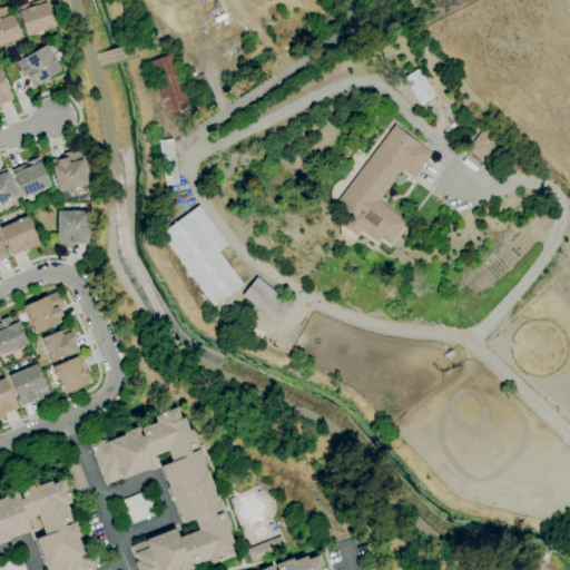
[(26,37),(17,7),(28,3),(38,0),(45,0),(46,2),(47,1),(56,27),(26,37)]
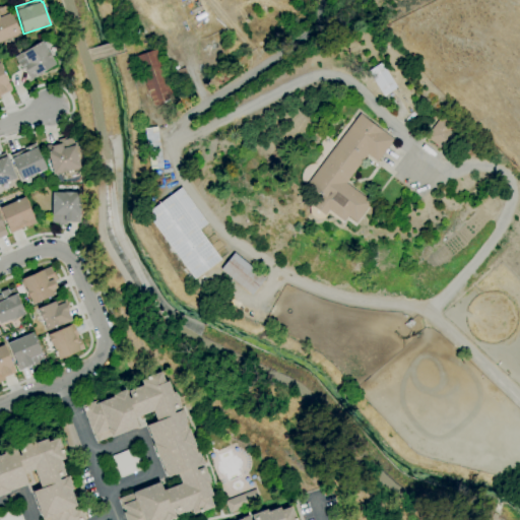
[(12,38),(0,43),(0,6),(2,6),(7,4),(11,12),(10,12),(20,34),(18,35),(18,37),(14,38),(12,38)]
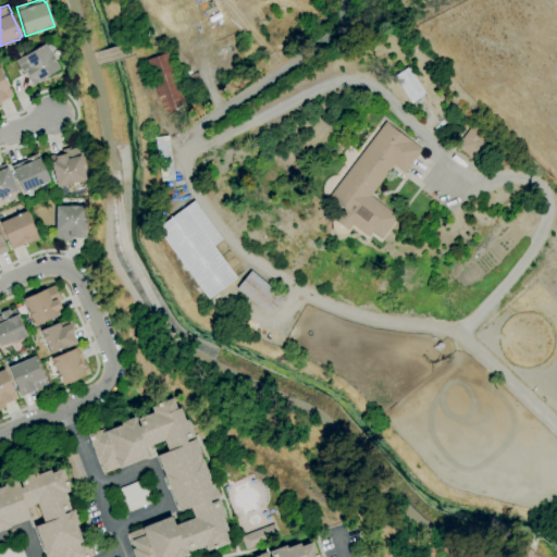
[(406,27),(403,21),(409,17),(412,24),(406,27)]
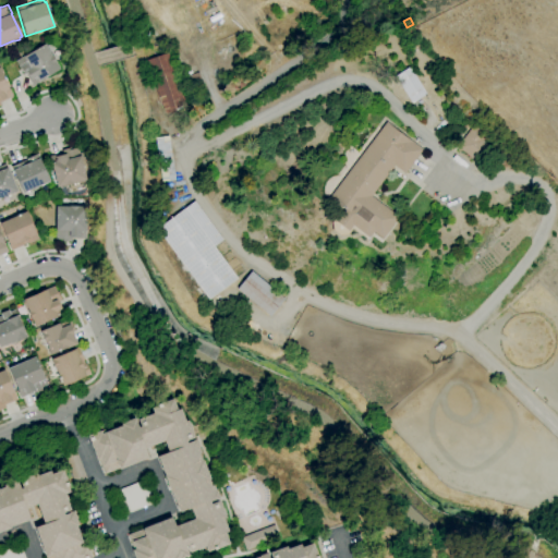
[(33,86),(23,69),(21,70),(16,62),(45,45),(60,70),(33,86)]
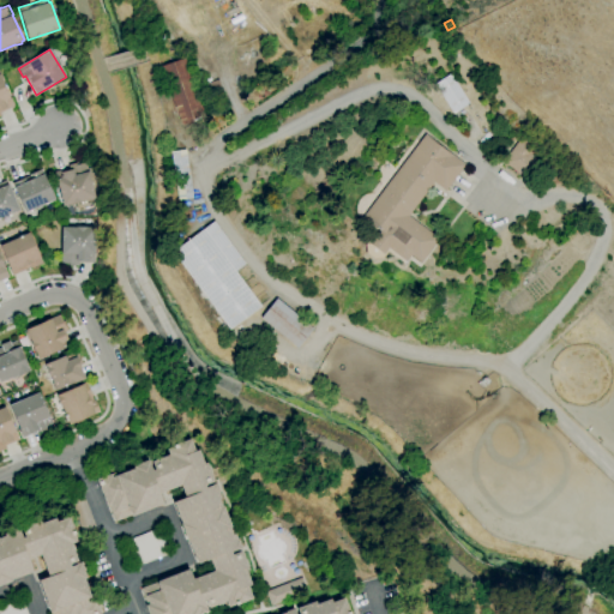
[(181,125),(161,66),(185,58),(205,116),(181,125)]
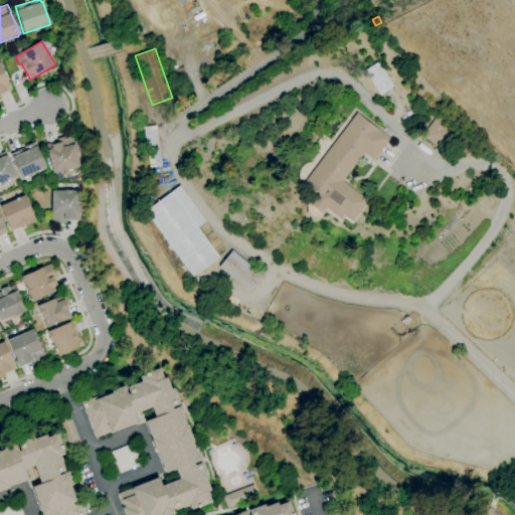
[(379,96),(364,70),(378,62),(393,87),(379,96)]
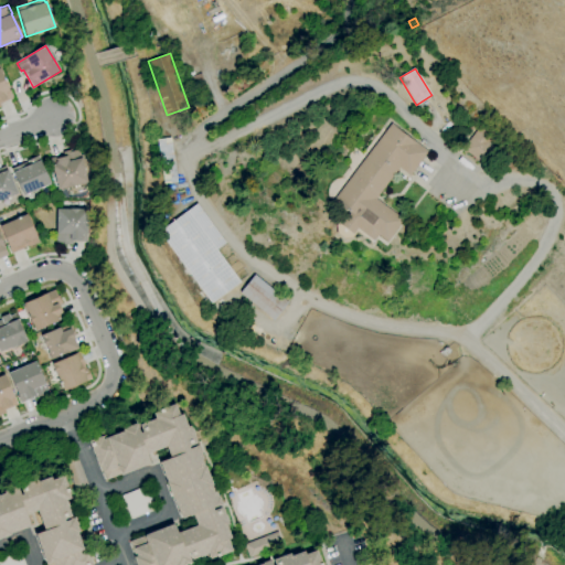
[(0,71),(12,97),(0,104),(1,106),(0,106),(0,71)]
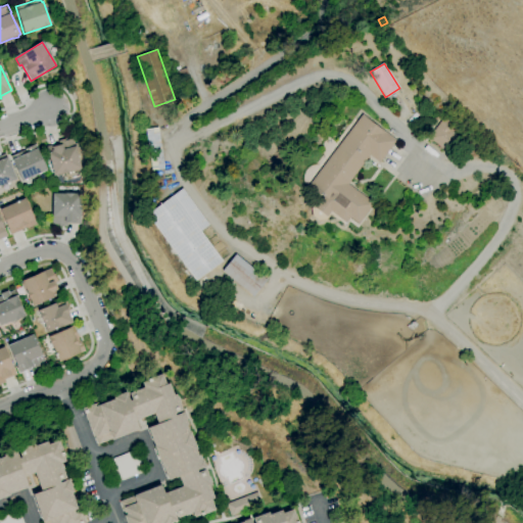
[(359,224),(350,218),(346,223),(331,211),(326,217),(315,207),(319,202),(317,200),(321,194),(308,186),(364,113),(368,117),(396,140),(380,162),(370,155),(348,184),(374,203),(359,224)]
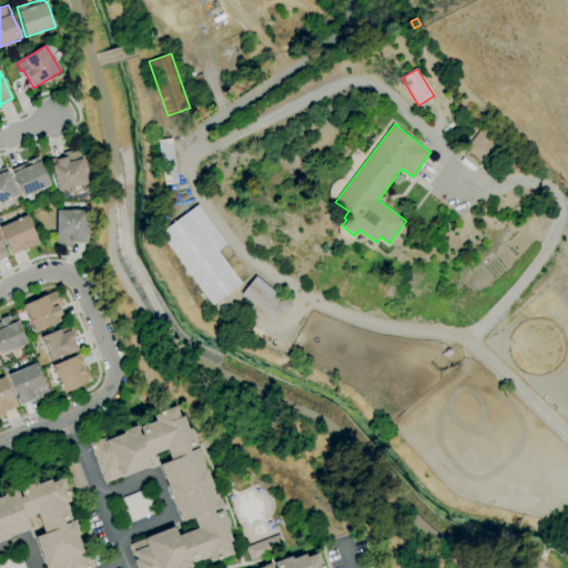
[(485,168),(480,165),(483,162),(465,150),(482,128),(496,138),(492,144),(498,149),(485,168)]
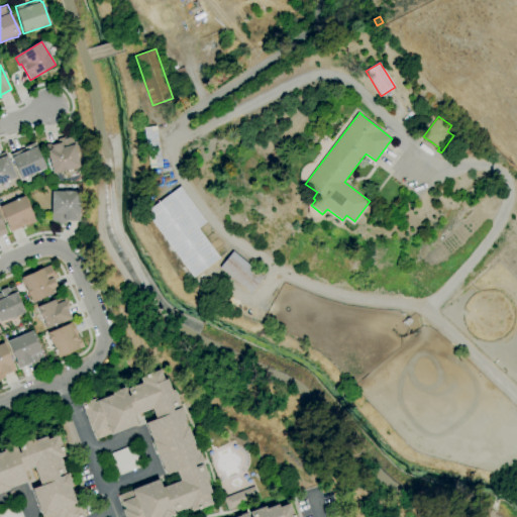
[(150,169),(147,148),(146,148),(144,128),(158,126),(163,167),(150,169)]
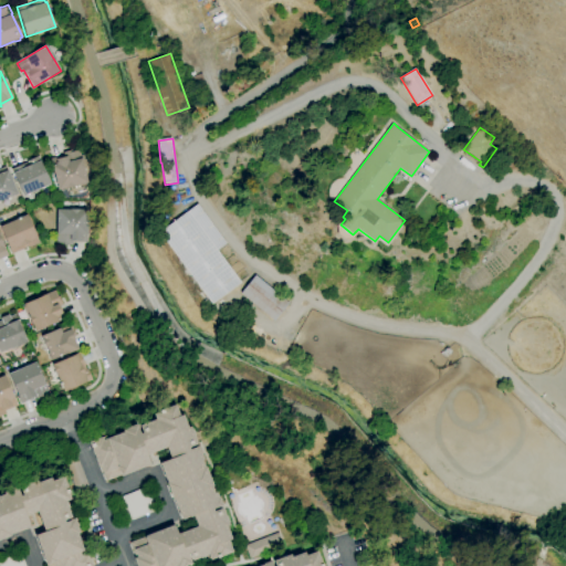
[(59,189),(51,158),(64,155),(63,152),(73,149),(73,152),(80,150),(81,156),(87,184),(75,186),(75,187),(66,189),(66,188),(59,189)]
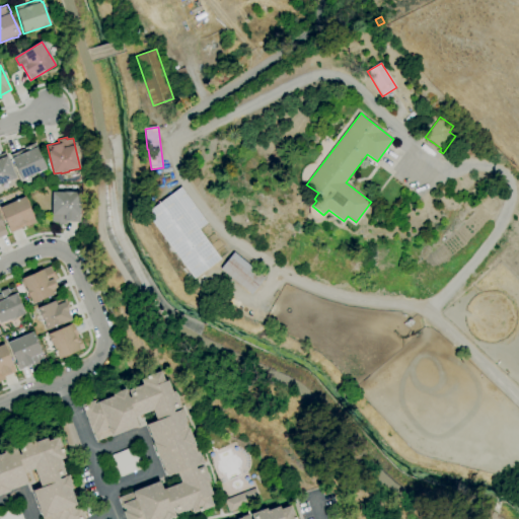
[(22,179),(11,155),(26,148),(25,147),(35,143),(38,147),(36,147),(47,168),(22,179)]
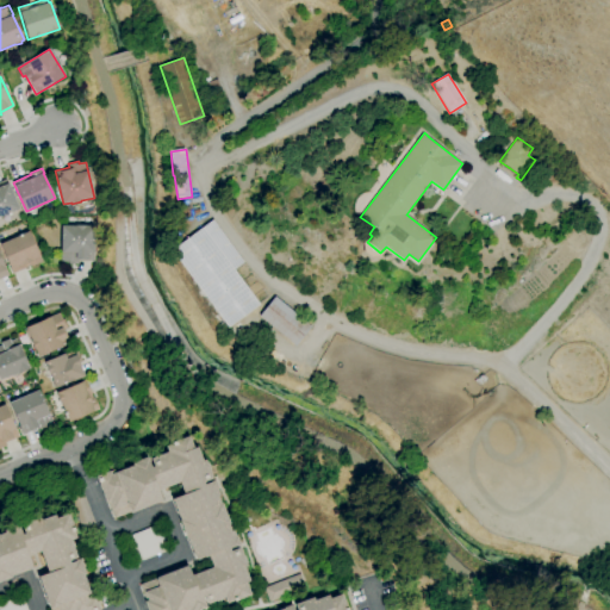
[(0,181),(6,179),(8,182),(19,209),(0,217),(0,181)]
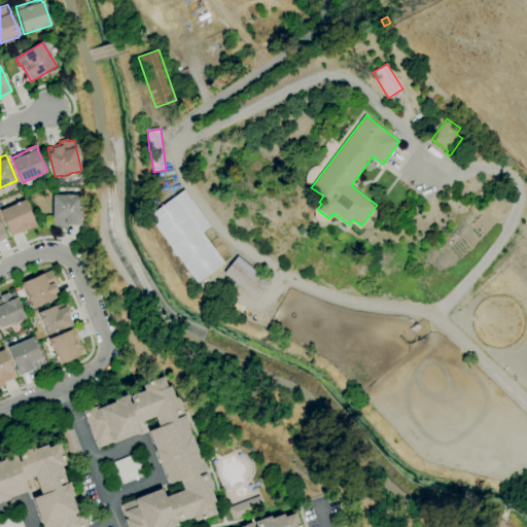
[(197,284),(148,216),(184,190),(210,227),(203,233),(224,264),(197,284)]
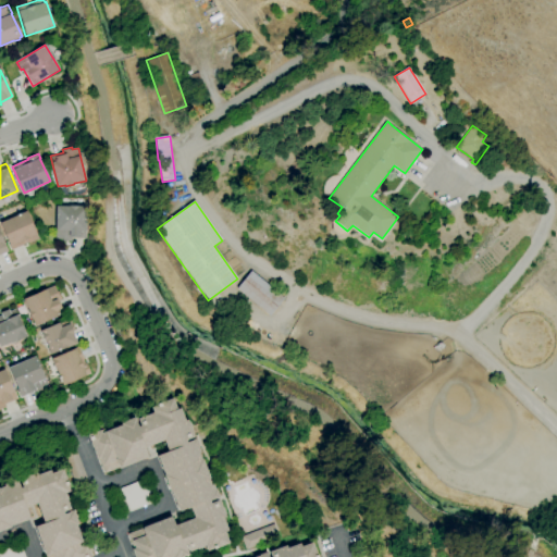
[(72,240),(63,240),(63,239),(56,239),(56,206),(69,207),(69,206),(78,206),(78,207),(86,207),(85,239),(72,238),(72,240)]
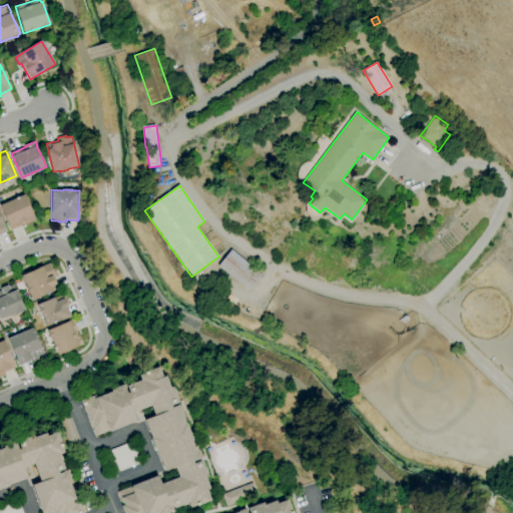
[(11,230),(0,205),(24,194),(36,219),(27,223),(26,223),(11,230)]
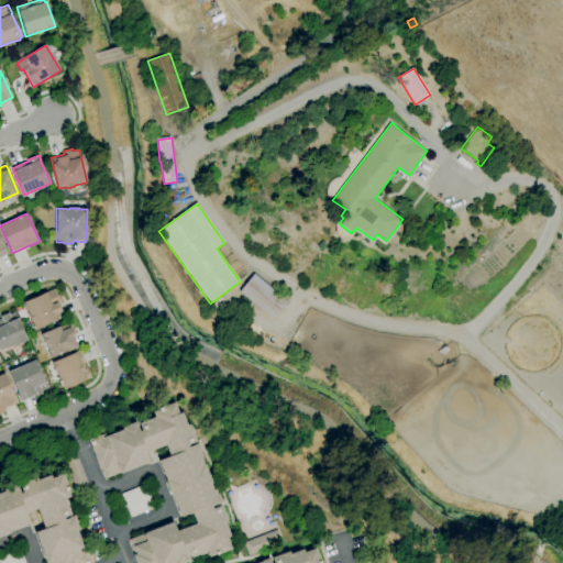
[(273,319),(240,293),(254,275),(287,301),(273,319)]
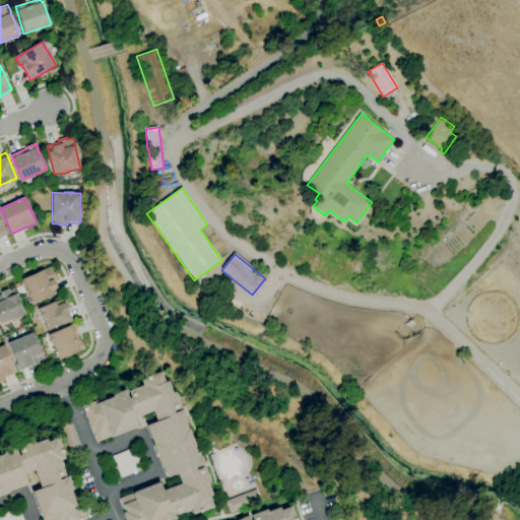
[(33,304),(21,279),(39,272),(38,271),(52,266),(54,271),(58,280),(54,281),(59,293),(33,304)]
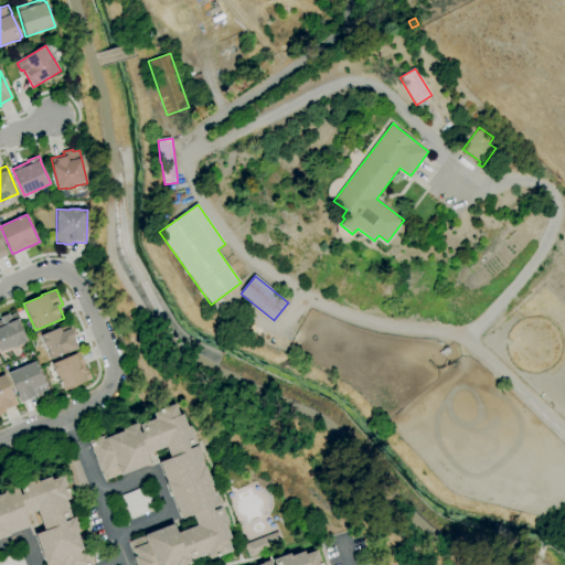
[(0,351),(0,318),(1,318),(0,317),(9,313),(10,316),(16,313),(18,319),(19,319),(28,342),(11,349),(11,348),(0,351)]
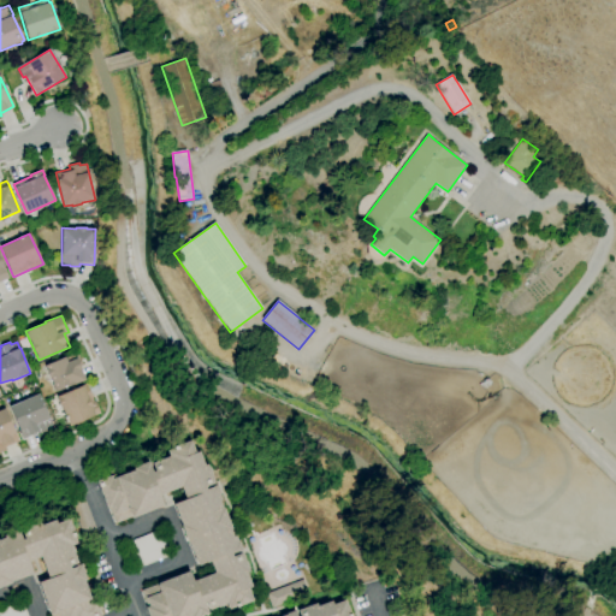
[(55,392),(45,365),(76,351),(78,356),(76,357),(86,379),(55,392)]
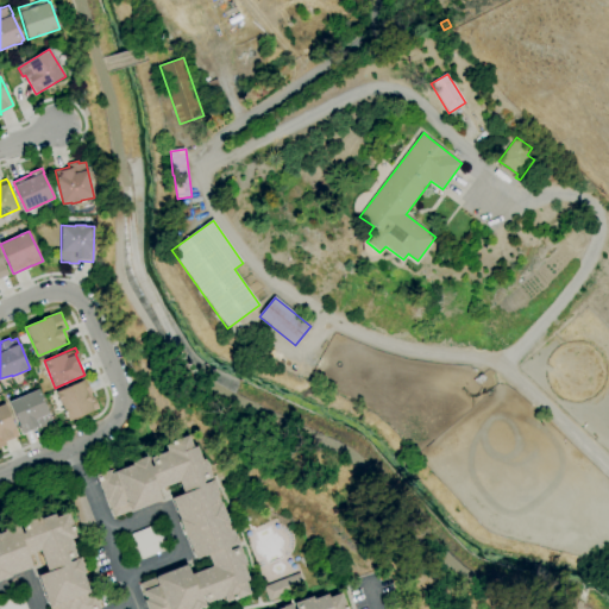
[(69,421),(56,393),(82,381),(83,384),(87,382),(99,409),(94,412),(93,408),(82,413),(83,415),(69,421)]
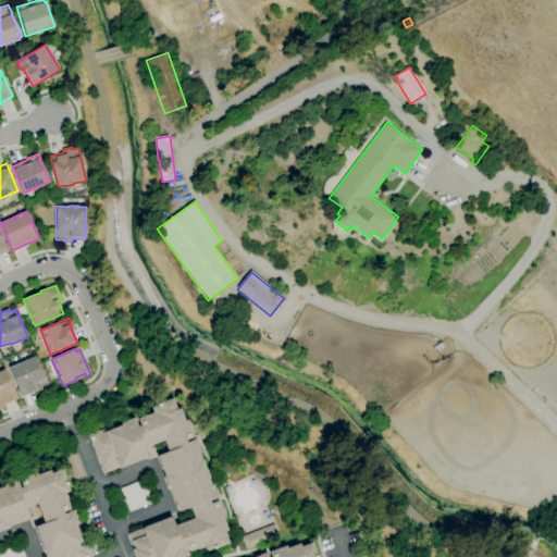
[(21,397),(8,368),(27,359),(27,358),(32,356),(33,357),(35,356),(49,387),(40,391),(34,393),(34,392),(21,397)]
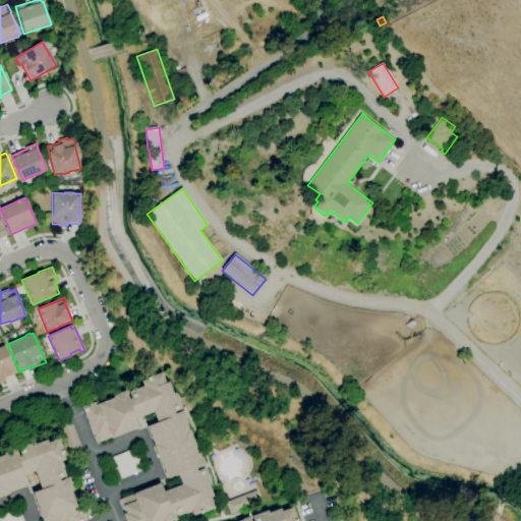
[(0,346),(4,345),(13,366),(15,373),(4,379),(5,381),(0,383),(0,346)]
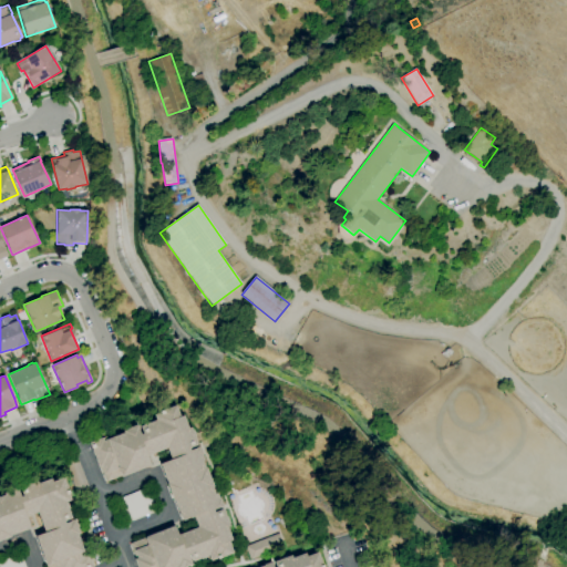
[(137,566),(135,559),(136,559),(130,544),(145,537),(145,536),(174,525),(178,535),(197,527),(193,516),(182,521),(174,502),(173,502),(166,484),(167,484),(160,464),(171,460),(166,449),(147,456),(151,465),(122,476),(106,483),(100,467),(99,467),(90,443),(102,437),(103,441),(123,433),(123,431),(129,429),(129,428),(137,424),(141,434),(143,434),(140,426),(155,420),(153,414),(175,405),(179,416),(183,415),(188,429),(191,428),(197,444),(188,449),(189,450),(199,446),(203,454),(200,455),(204,461),(202,462),(204,467),(206,467),(214,487),(212,487),(214,494),(216,493),(218,500),(219,498),(223,507),(219,508),(213,511),(214,512),(223,508),(229,526),(227,527),(232,539),(228,540),(233,553),(210,562),(208,556),(193,563),(189,555),(188,555),(192,565),(186,566),(137,566)]
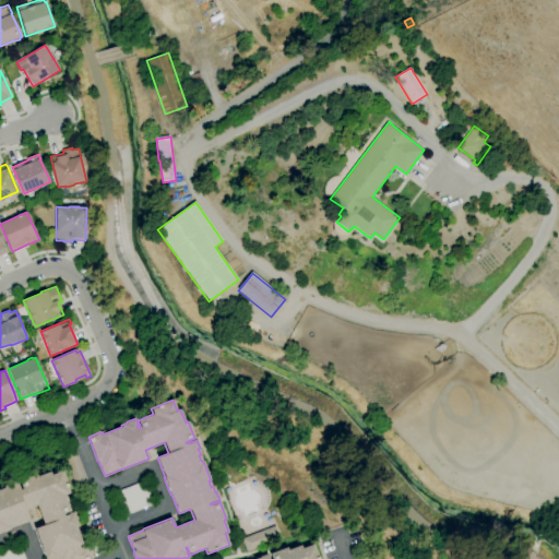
[(78,491),(64,455),(75,451),(90,487),(78,491)]
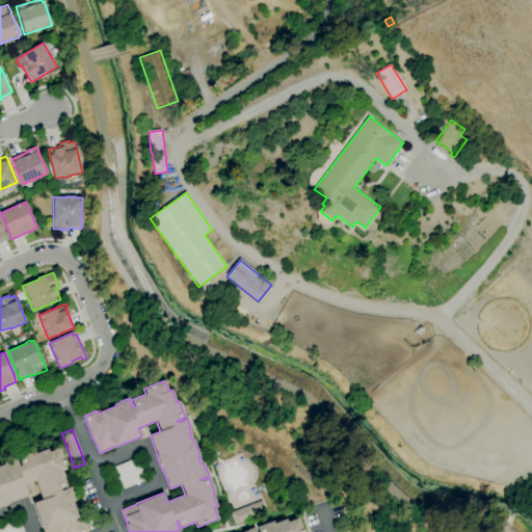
[(0,466),(4,464),(3,462),(8,460),(8,459),(16,457),(19,467),(21,466),(18,457),(34,451),(35,453),(48,449),(49,452),(58,448),(67,470),(61,471),(68,486),(60,488),(61,490),(64,489),(64,488),(70,487),(73,495),(72,495),(74,501),(73,502),(78,517),(79,521),(82,520),(87,531),(44,531),(44,530),(43,530),(33,503),(42,500),(35,481),(24,485),(28,496),(9,503),(10,504),(0,507),(0,466)]
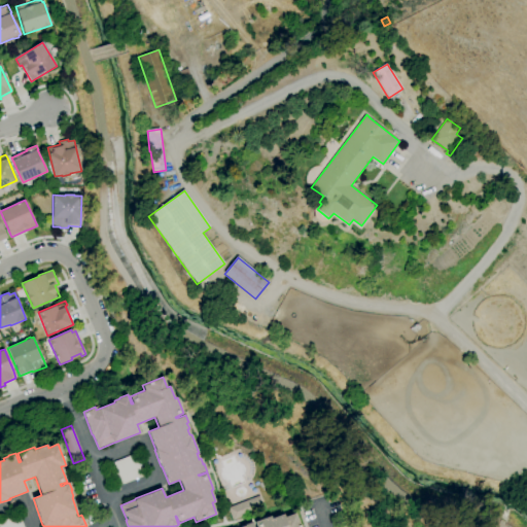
[(123,485),(113,462),(137,453),(145,476),(123,485)]
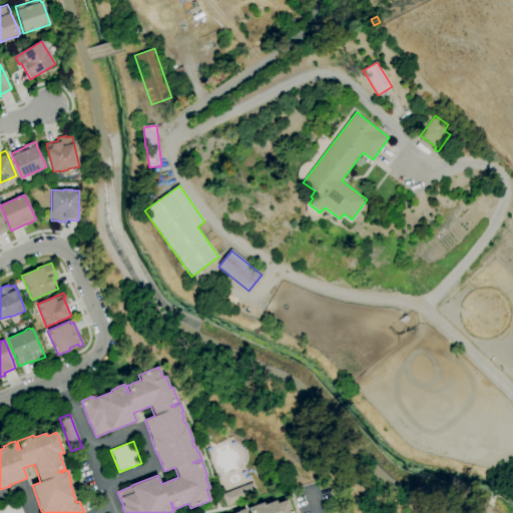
[(111,475),(102,453),(108,451),(117,472),(111,475)]
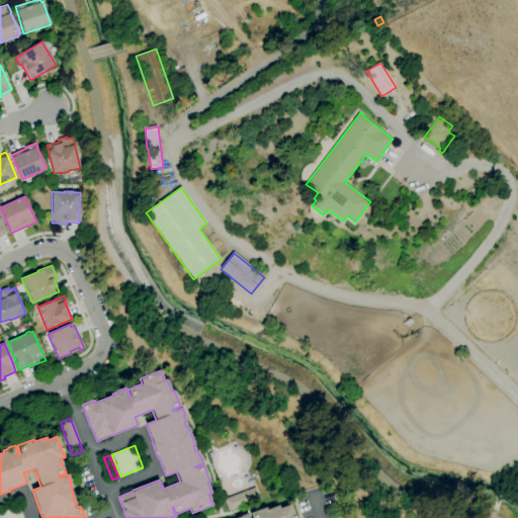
[(229,511),(225,499),(255,487),(260,499),(229,511)]
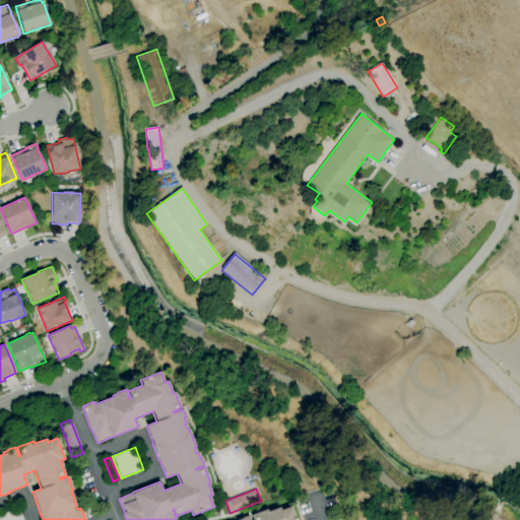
[(239,519),(242,519),(241,518),(249,515),(251,519),(250,519),(252,519),(251,515),(266,509),(267,512),(279,507),(280,510),(290,507),(296,519),(239,519)]
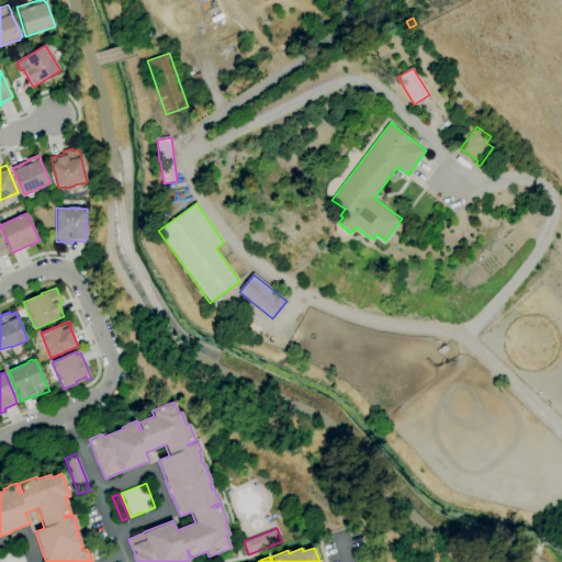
[(0,561),(0,555),(21,549),(25,561),(0,561)]
